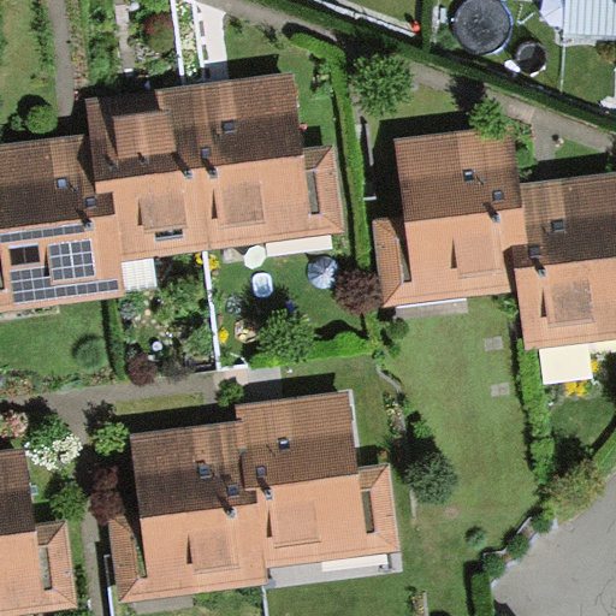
[(288,72),(190,84),(212,244),(343,227),(332,147),(298,150),(288,72)]
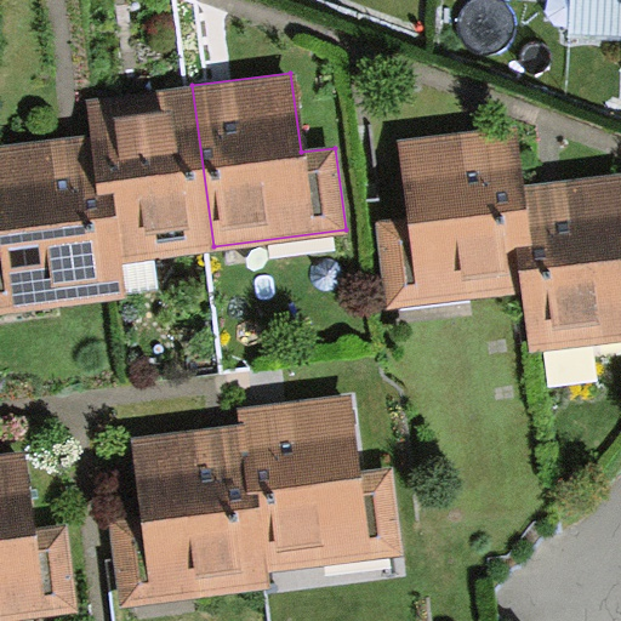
[(85,101),(90,135),(97,192),(115,189),(124,256),(214,246),(192,85),(85,101)]
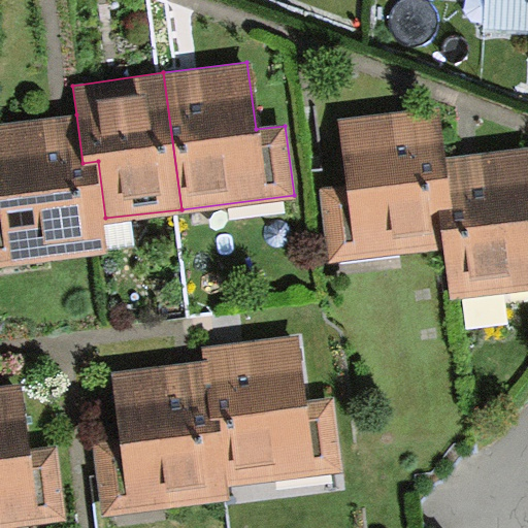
[(451,204),(446,156),(438,108),(339,122),(348,185),(316,190),(326,262),(442,245),(437,206),(451,204)]
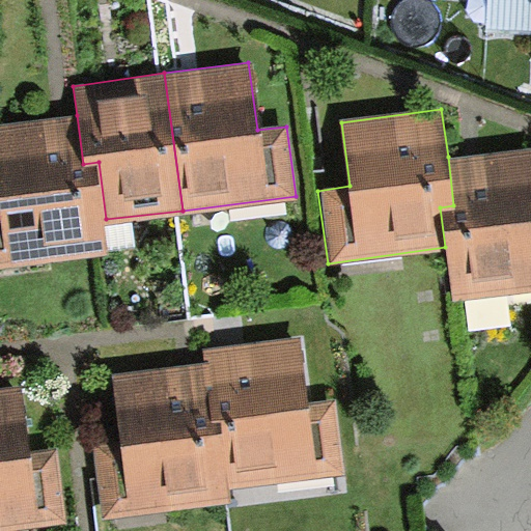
[(0,267),(110,252),(106,219),(99,162),(83,164),(77,115),(0,124),(0,267)]
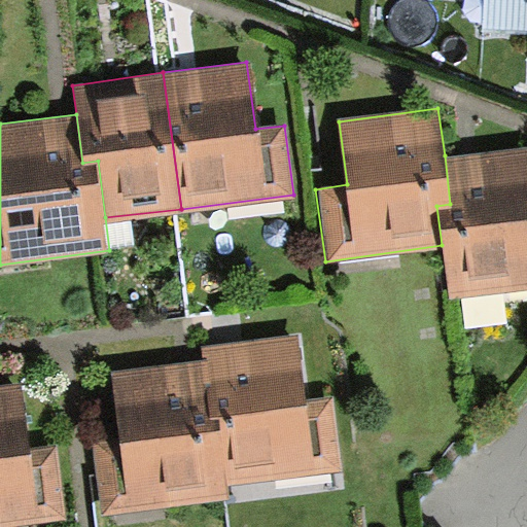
[(526,145),(445,155),(450,204),(436,206),(442,245),(448,295),(526,286),(526,145)]
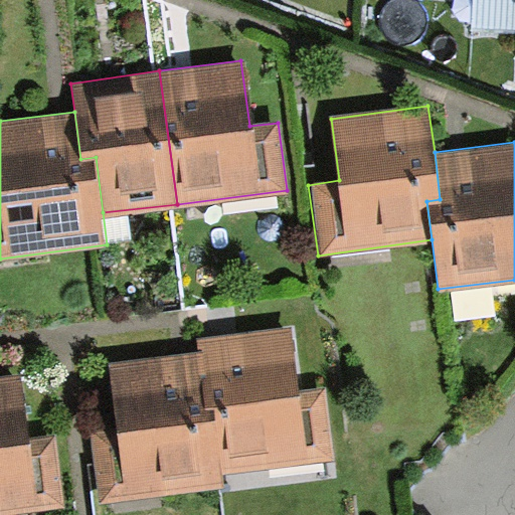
[(197,338),(198,349),(206,410),(217,408),(225,472),(331,458),(321,384),(296,387),(287,326),(197,338)]
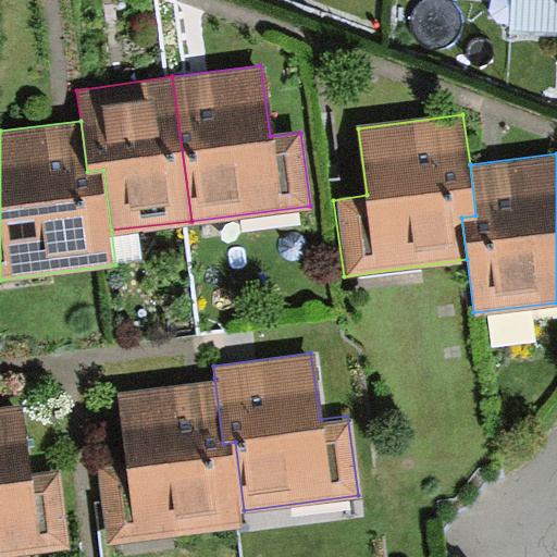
[(123,460),(95,463),(104,544),(246,528),(244,510),(235,442),(223,444),(214,378),(114,390),(123,460)]
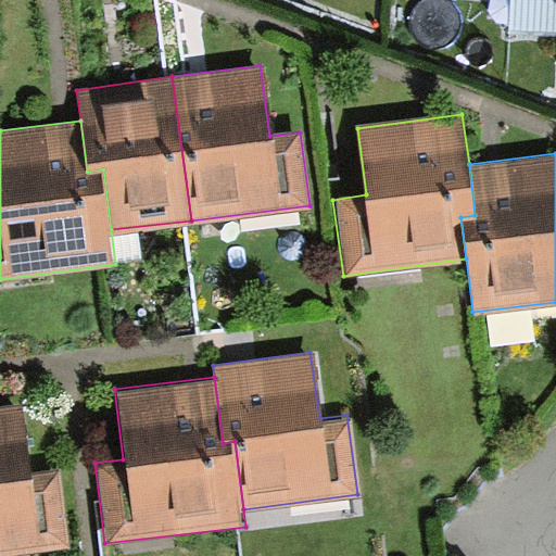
[(22,404),(0,406),(0,553),(66,545),(57,467),(30,470),(22,404)]
